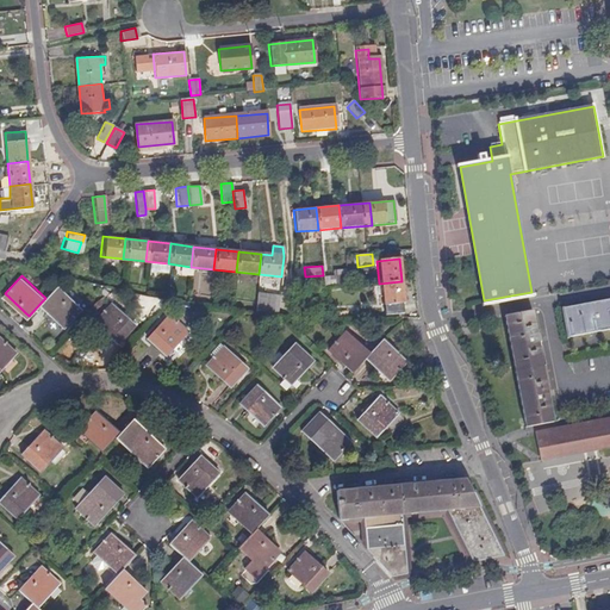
[(327,288),(347,286),(346,277),(325,278),(327,288)]
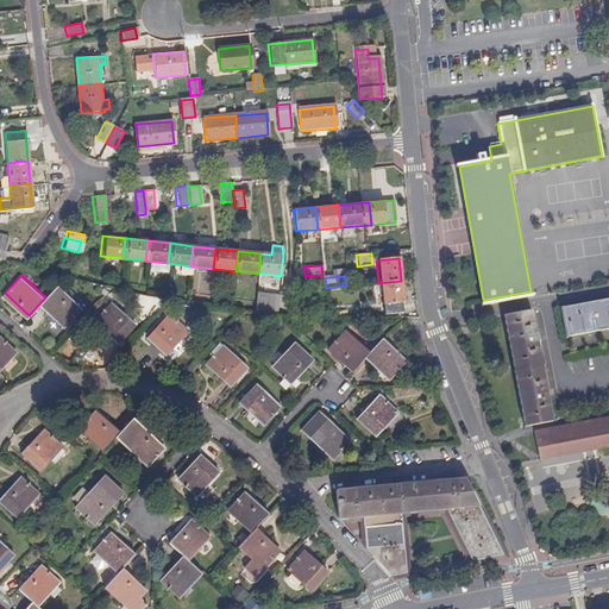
[(382,311),(405,311),(401,281),(378,283),(382,311)]
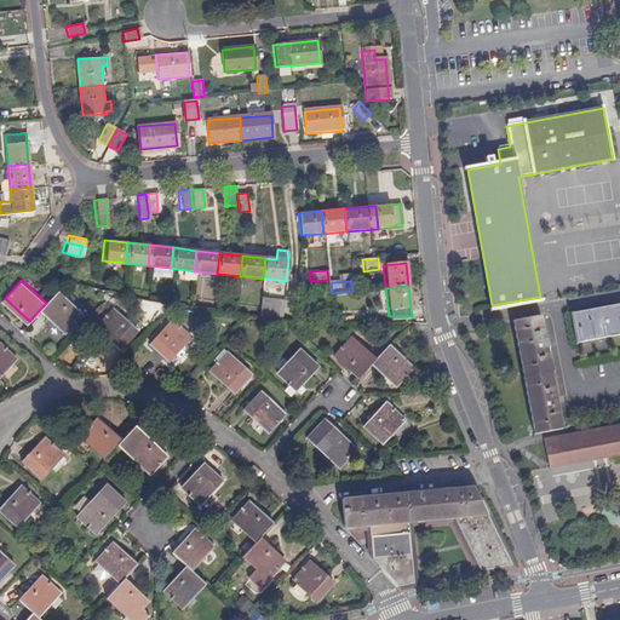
[(46,303),(42,306),(67,329),(84,311),(59,288),(46,303)]
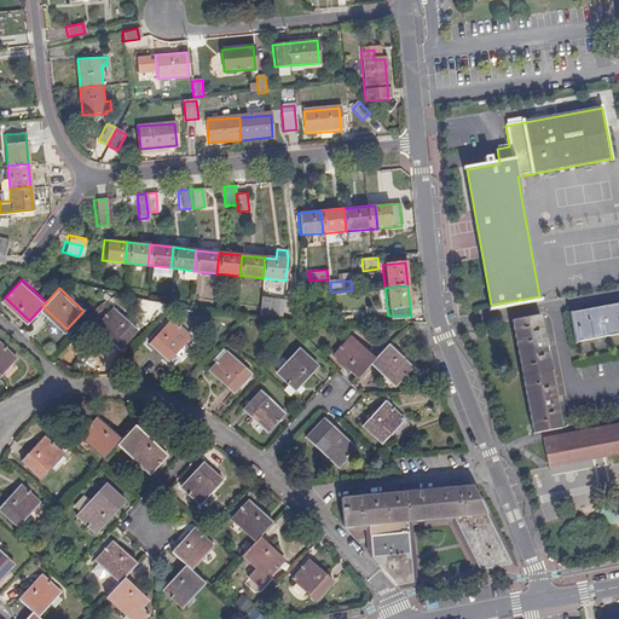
[(276,311),(276,308),(278,296),(260,294),(259,308),(276,311)]
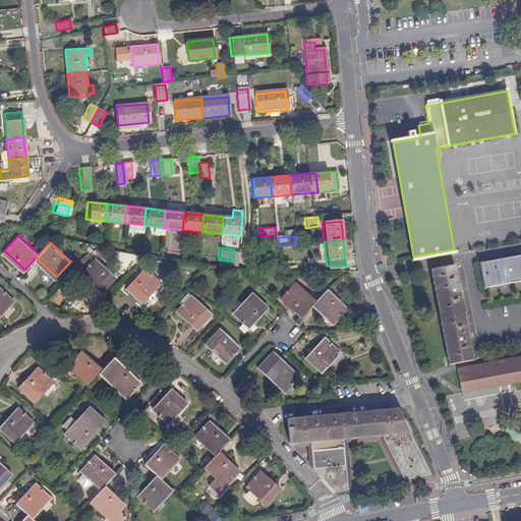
[(454,249),(413,256),(414,262),(455,253),(454,249)]
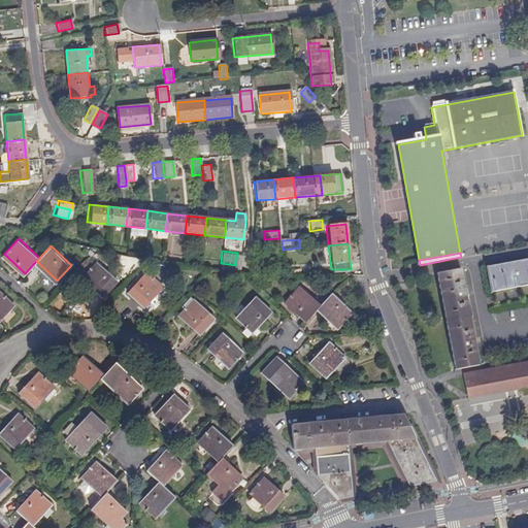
[(105,294),(120,278),(99,259),(84,274),(105,294)]
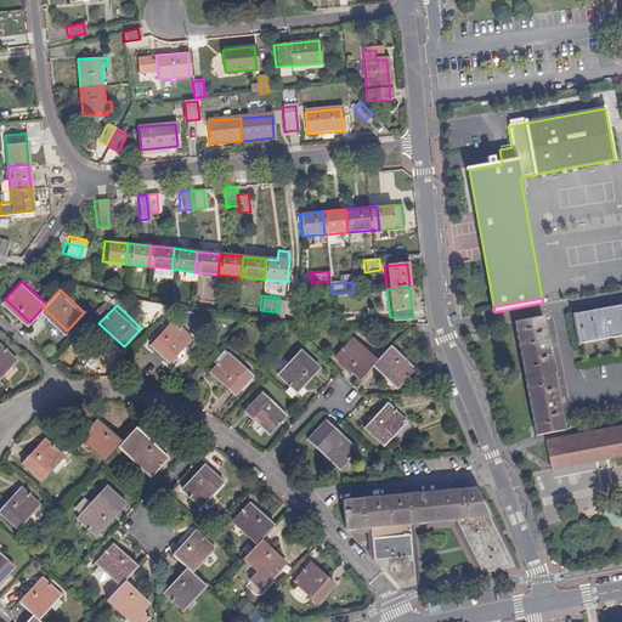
[(578,344),(621,335),(621,306),(572,316),(578,344)]
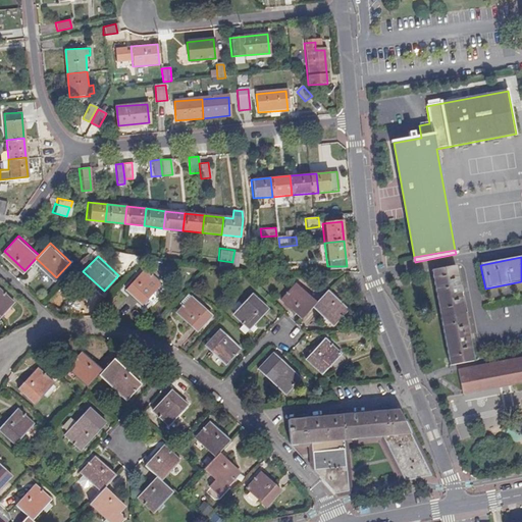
[(145,300),(164,279),(149,265),(129,285),(145,300)]
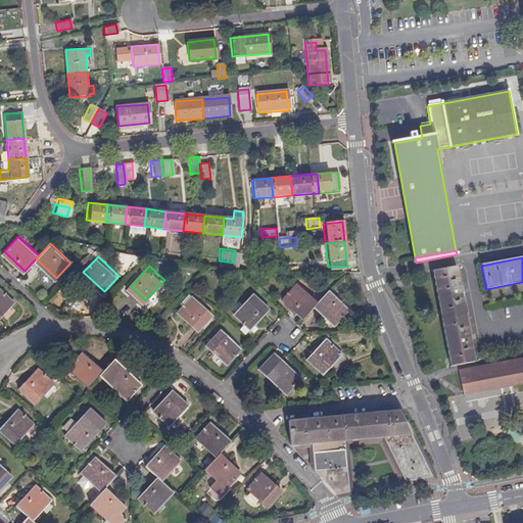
[(449,364),(473,360),(457,267),(432,272),(449,364)]
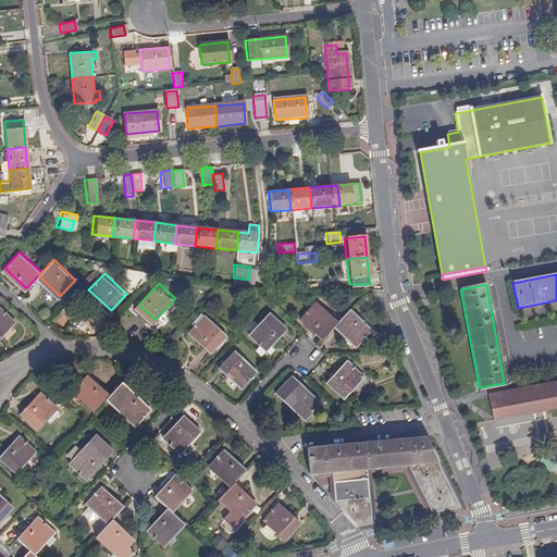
[(325,336),(337,324),(341,320),(319,300),(304,316),(325,336)]
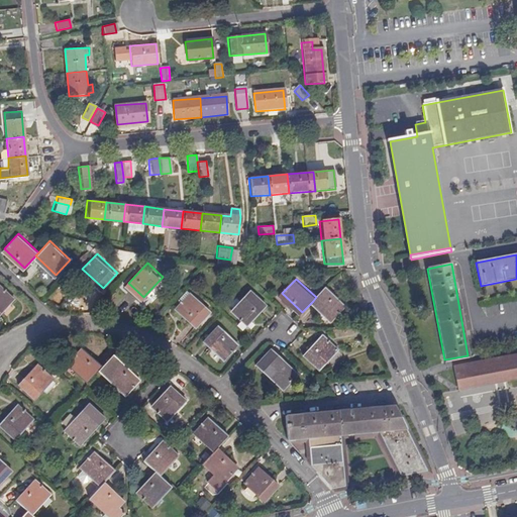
[(0,310),(14,295),(0,281),(0,310)]
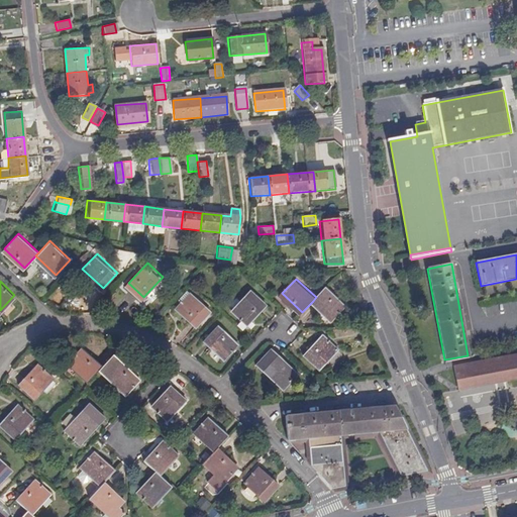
[(316,297),(313,301),(333,319),(347,304),(327,285),(316,297)]
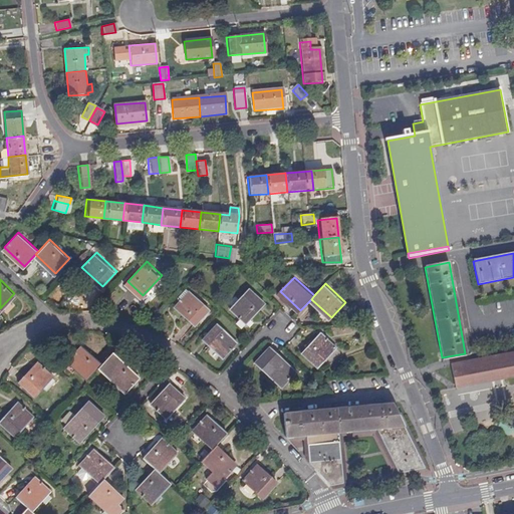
[(249,321),(267,300),(252,286),(233,306),(249,321)]
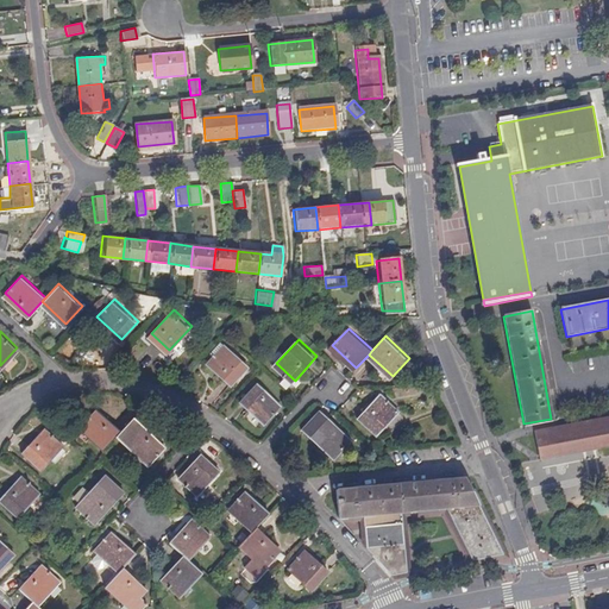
[(234,382),(251,364),(226,341),(225,343),(223,340),(213,350),(215,352),(209,359),(234,382)]
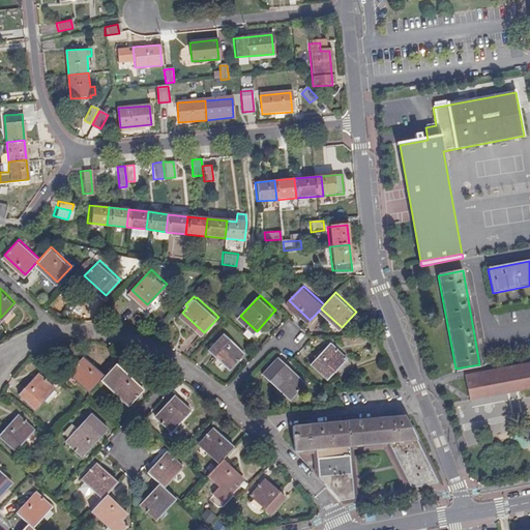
[(232,367),(246,351),(226,331),(211,348),(232,367)]
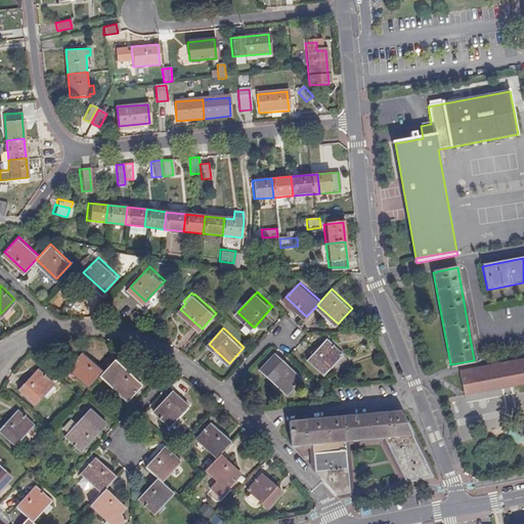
[(325,372),(345,351),(330,337),(310,358),(325,372)]
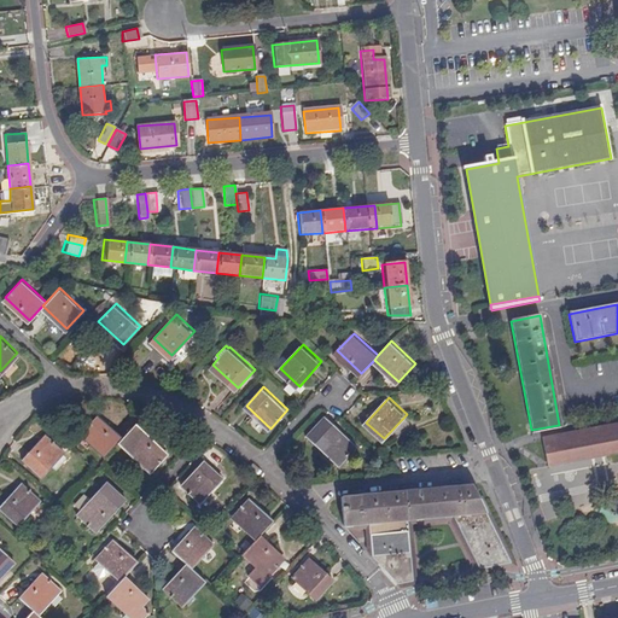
[(342,462),(359,443),(327,414),(309,432),(342,462)]
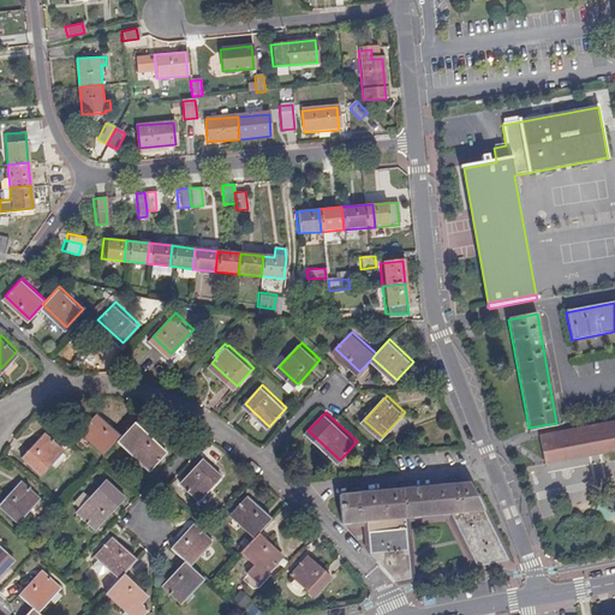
[(102,454),(115,440),(119,435),(96,413),(78,431),(102,454)]
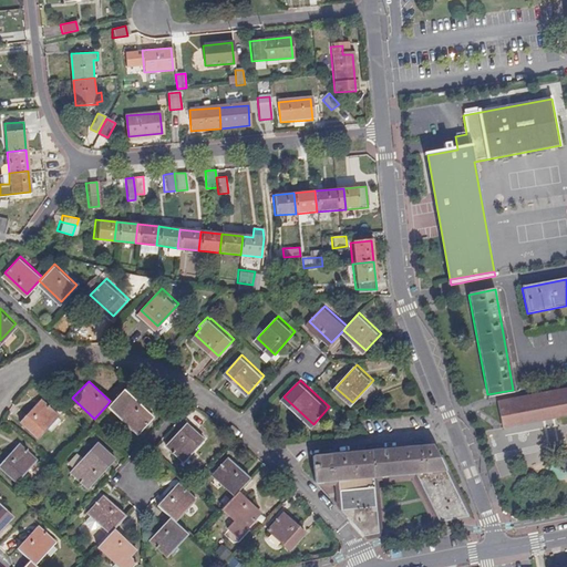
[(566,387),(496,401),(502,426),(566,414),(566,387)]
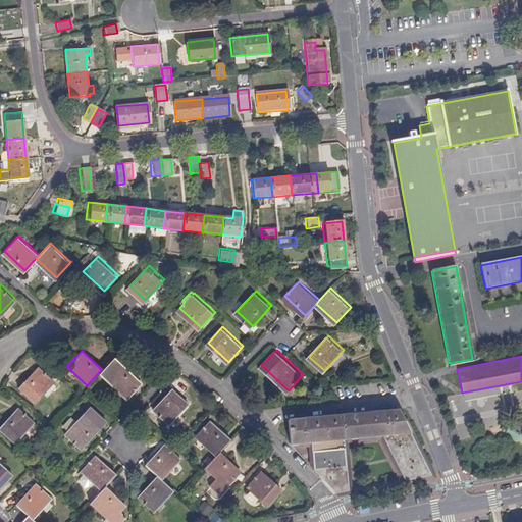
[(101,369),(98,373),(125,399),(141,382),(113,357),(101,369)]
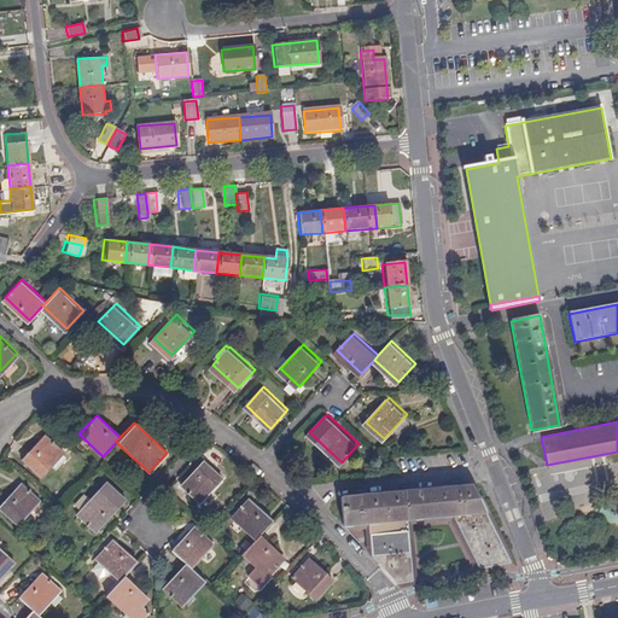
[(40,476),(62,452),(44,433),(21,458),(40,476)]
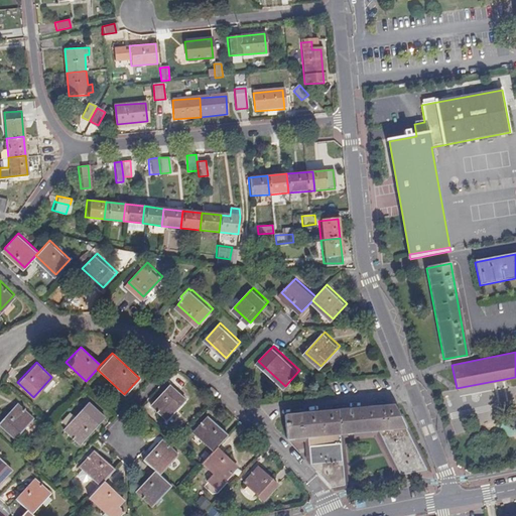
[(166,420),(185,400),(169,385),(150,405),(166,420)]
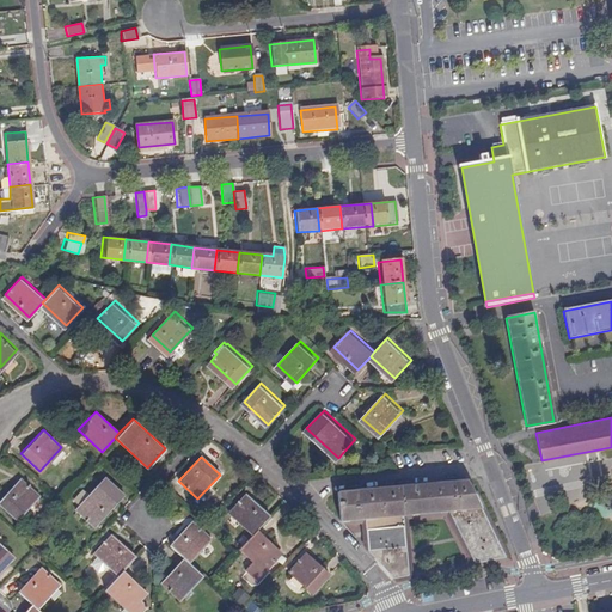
[(93,525),(122,494),(105,476),(74,508),(93,525)]
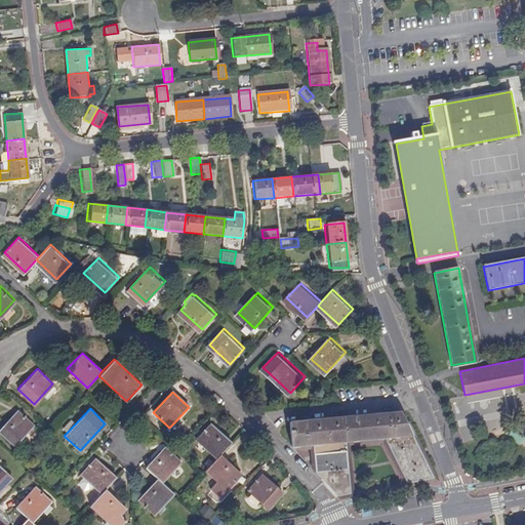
[(0,433),(12,445),(32,425),(16,409),(0,427),(0,433)]
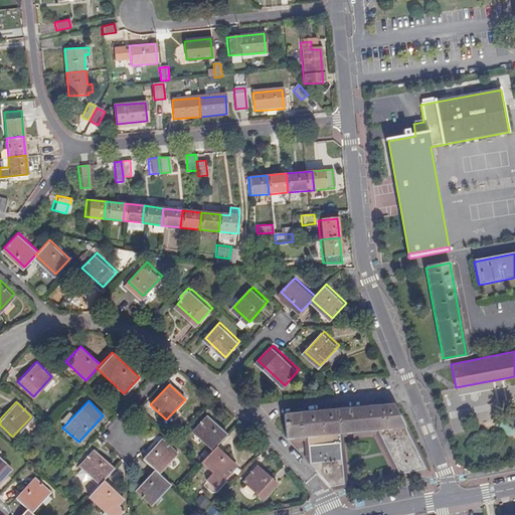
[(287,440),(306,438),(338,436),(378,432),(400,475),(425,470),(392,406),(285,415),(287,440)]
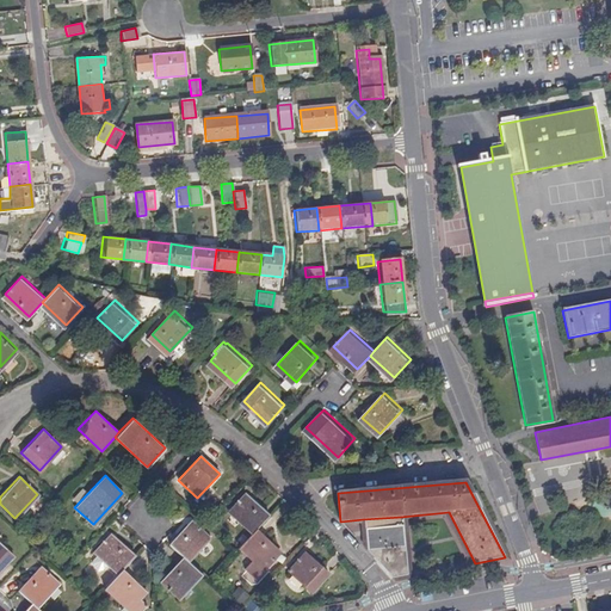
[(229,512),(253,535),(257,531),(270,516),(246,494),(229,512)]
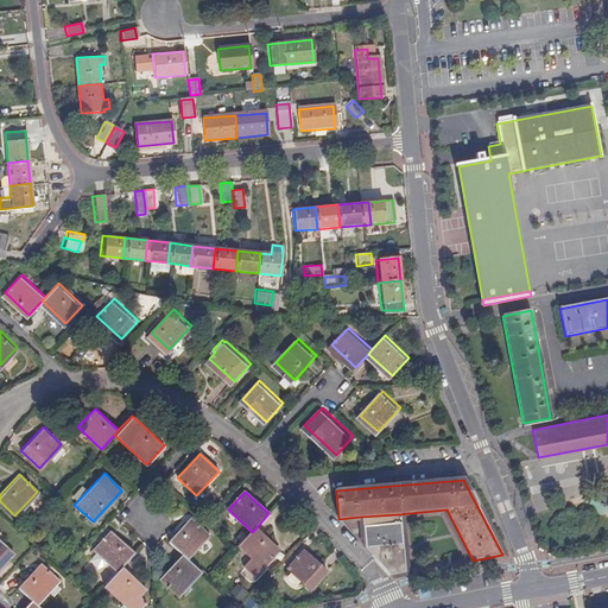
[(399,514),(361,517),(362,527),(399,525),(399,514)]
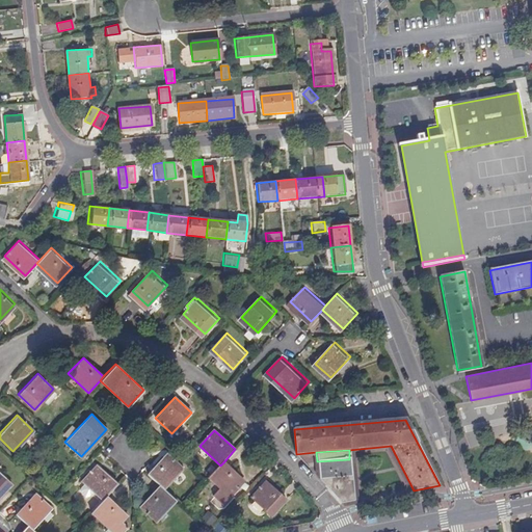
[(160,486),(164,489),(183,469),(168,454),(148,475),(160,486)]
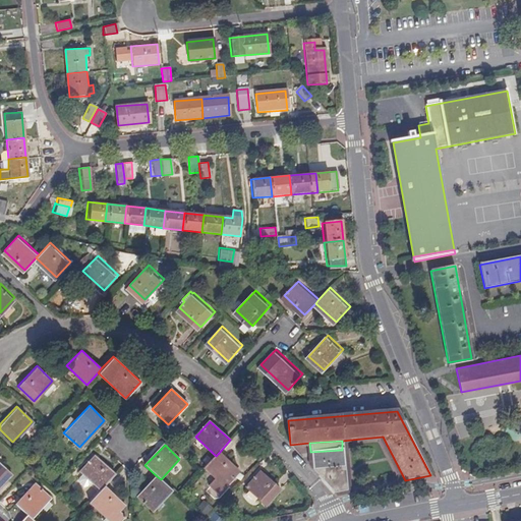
[(342,450),(310,452),(312,470),(317,470),(317,476),(323,476),(323,482),(334,494),(346,491),(342,450)]
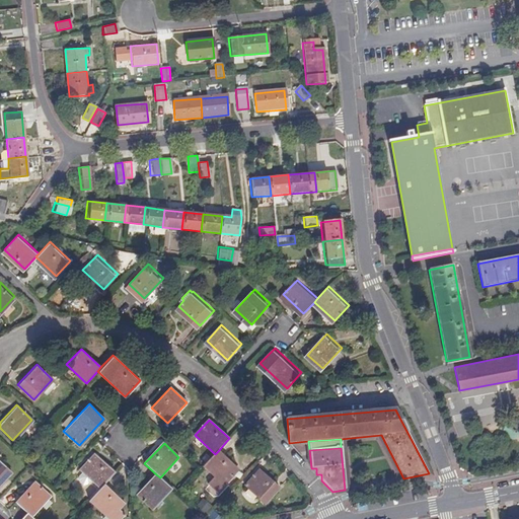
[(218,451),(215,454),(204,465),(216,476),(209,484),(217,492),(238,469),(218,451)]
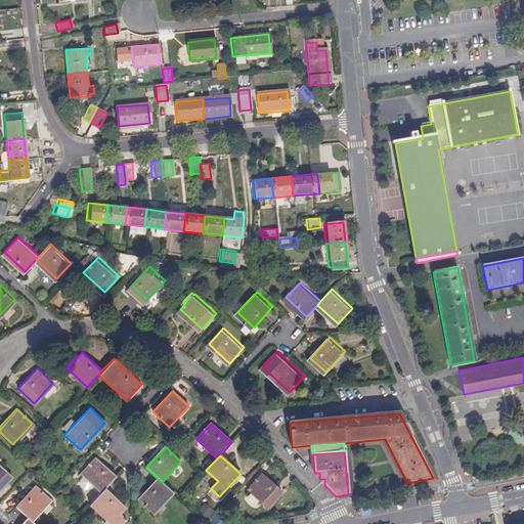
[(100,491),(104,488),(115,476),(94,456),(80,473),(83,476),(80,479),(80,484),(83,488),(87,487),(91,483),(100,491)]
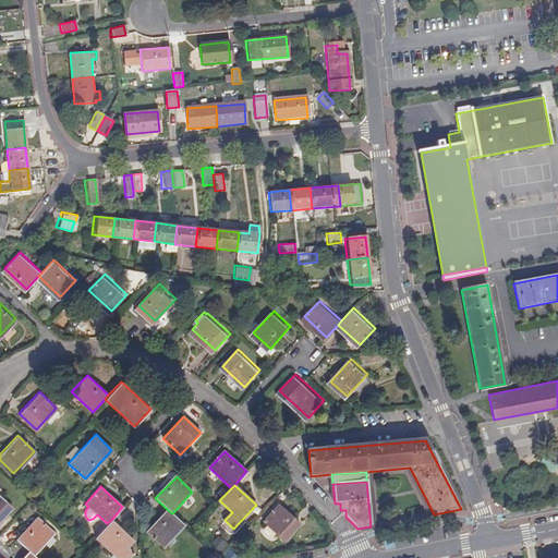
[(0,517),(10,506),(0,496),(0,517)]
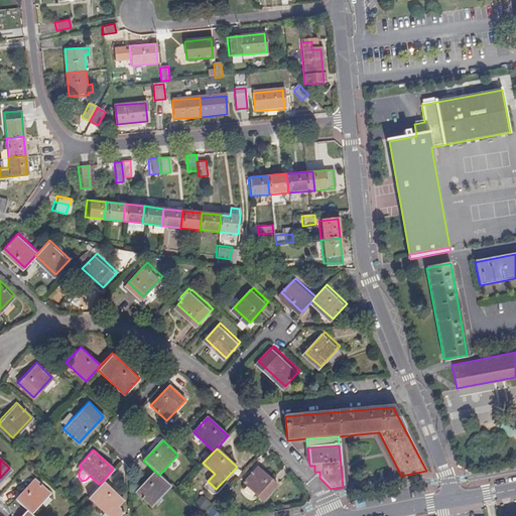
[(256,467),(241,484),(262,503),(277,487),(256,467)]
